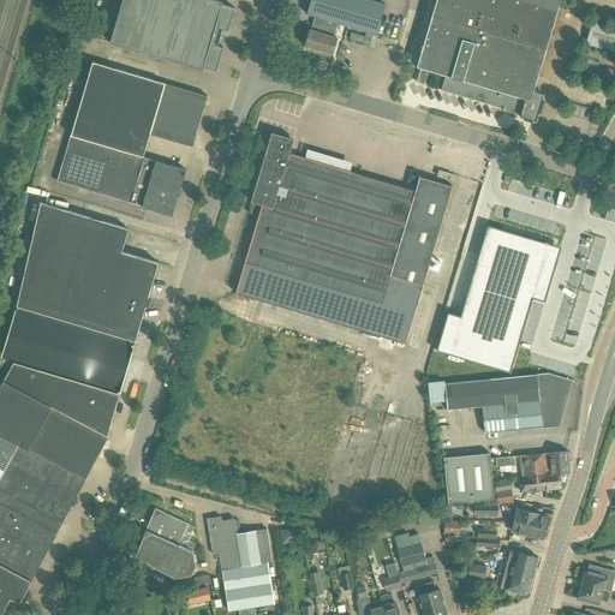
[(121,0),(109,42),(203,70),(203,67),(216,71),(222,47),(216,46),(221,29),(227,31),(234,7),(221,4),(222,1),(216,0),(121,0)]
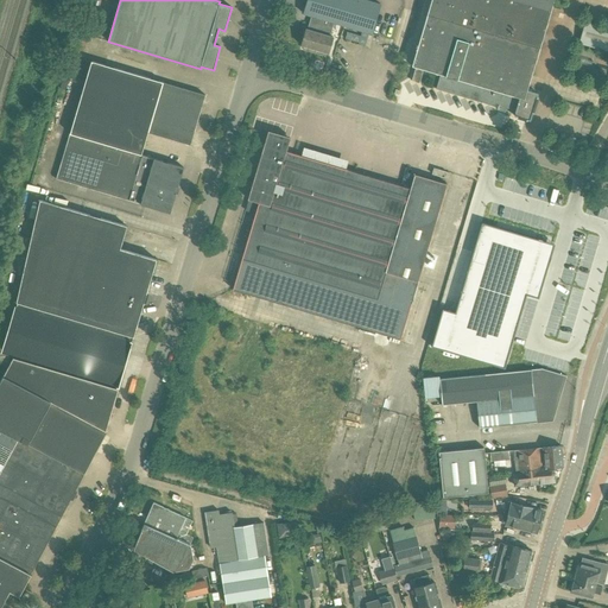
[(302,45),(304,46),(303,50),(317,54),(318,51),(329,54),(334,38),(330,37),(334,23),(372,35),(381,5),(365,0),(308,0),(304,14),(312,17),(309,31),(306,30),(302,45)]
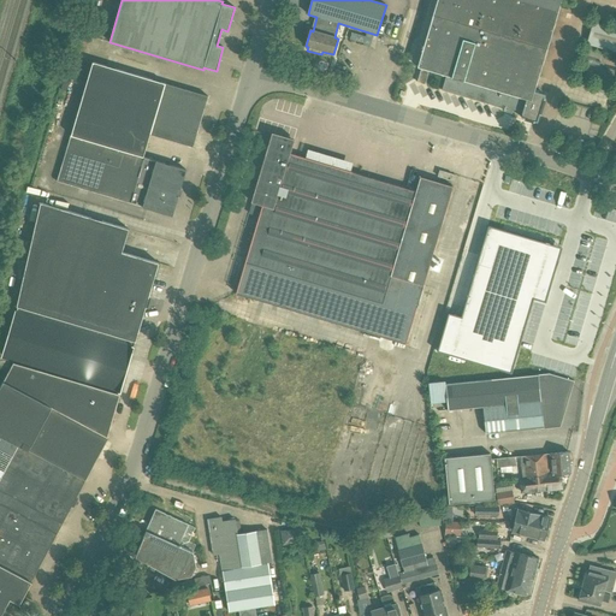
[(438,0),(437,0),(418,66),(421,67),(430,70),(446,75),(442,90),(522,114),(521,117),(538,122),(545,95),(533,92),(546,48),(495,33),(498,18),(438,0)]
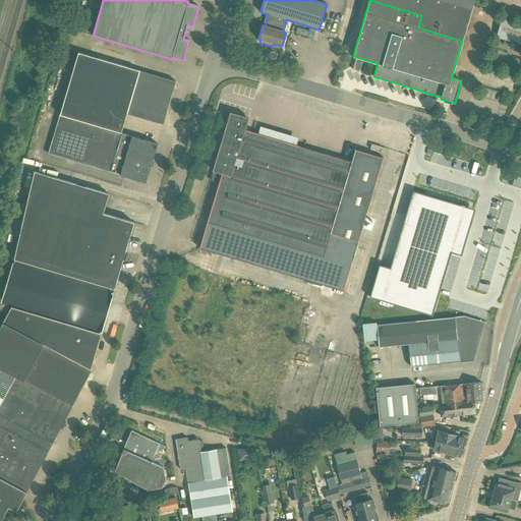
[(370,0),(421,15),(418,27),(462,41),(474,0),(370,0)]
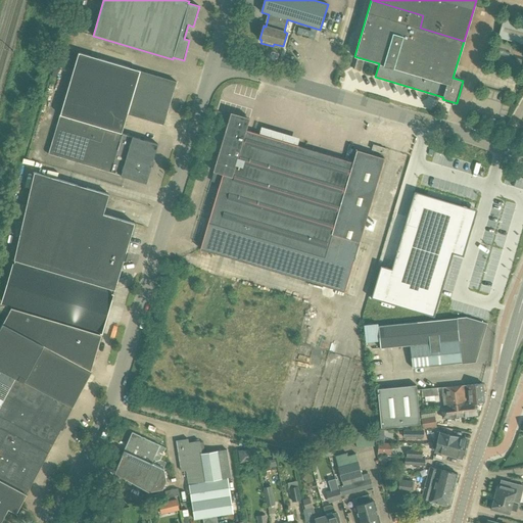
[(497,37),(522,44),(522,24),(504,18),(497,37)]
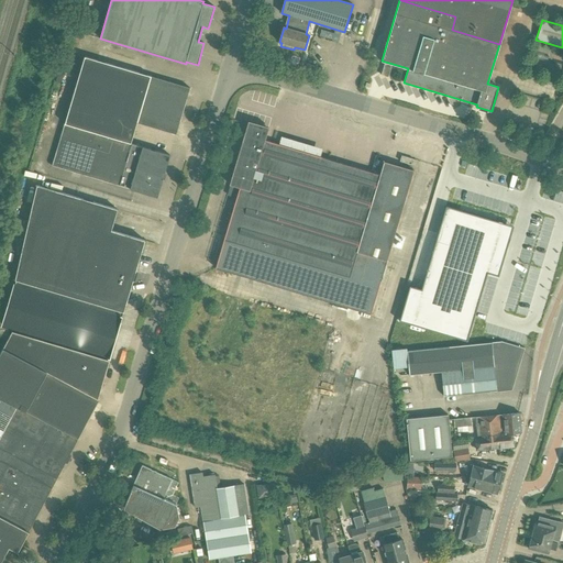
[(68,114),(134,133),(138,123),(176,134),(190,88),(85,57),(68,114)]
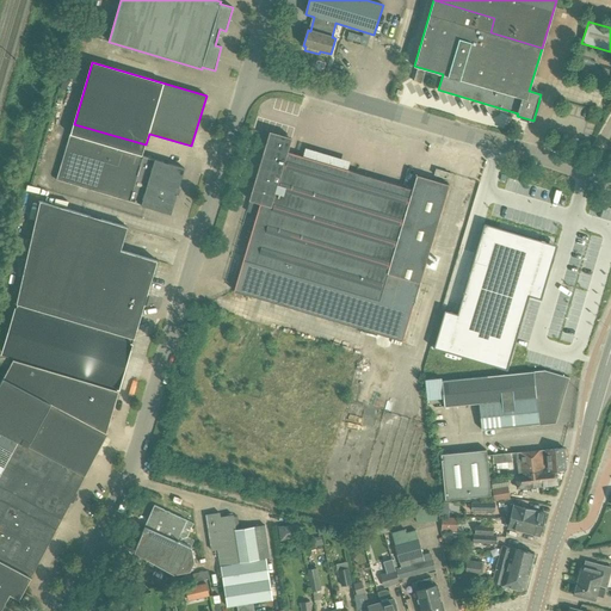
[(418,67),(414,81),(421,84),(426,69),(418,67)]
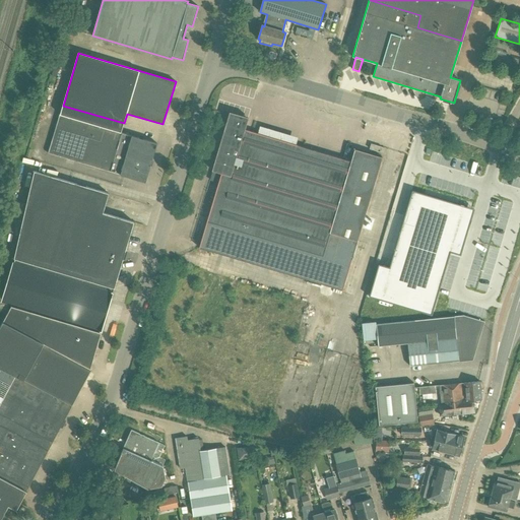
[(124,123),(63,106),(49,153),(145,182),(157,143),(121,132),(124,123)]
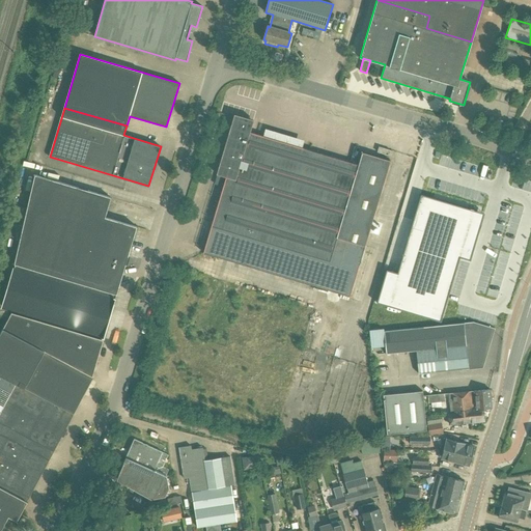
[(203,252),(350,296),(390,161),(362,152),(359,165),(249,132),(253,119),(231,113),(214,172),(226,176),(203,252)]
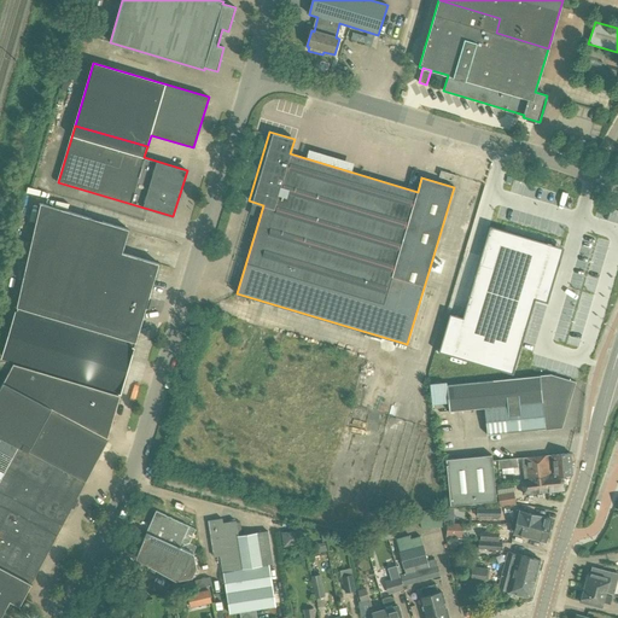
[(438,178),(453,181),(455,175),(441,172),(438,178)]
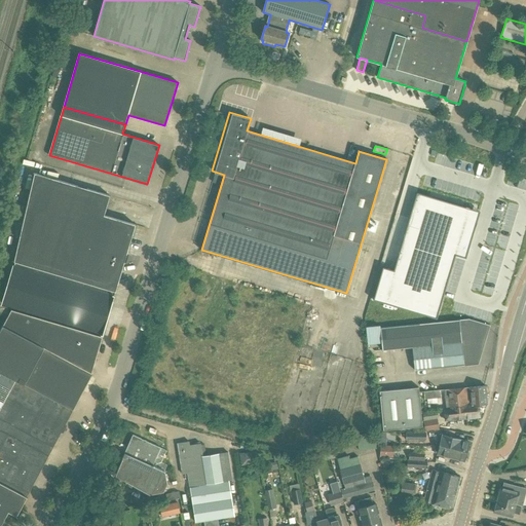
[(16,264),(113,293),(114,291),(116,292),(136,225),(104,216),(110,195),(35,174),(14,262),(16,262),(16,264)]
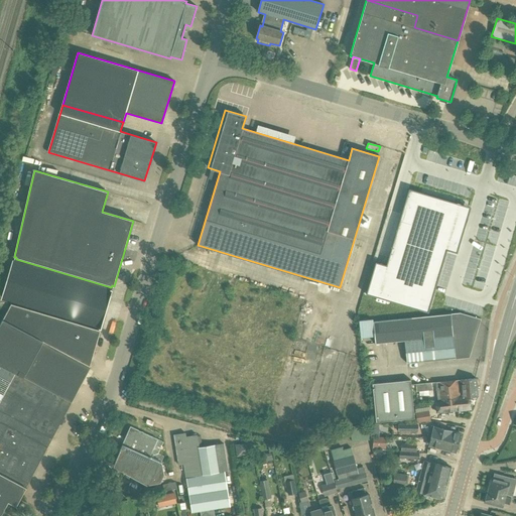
[(471,204),(409,185),(386,264),(376,261),(367,293),(428,311),(431,301),(446,250),(456,253),(471,204)]
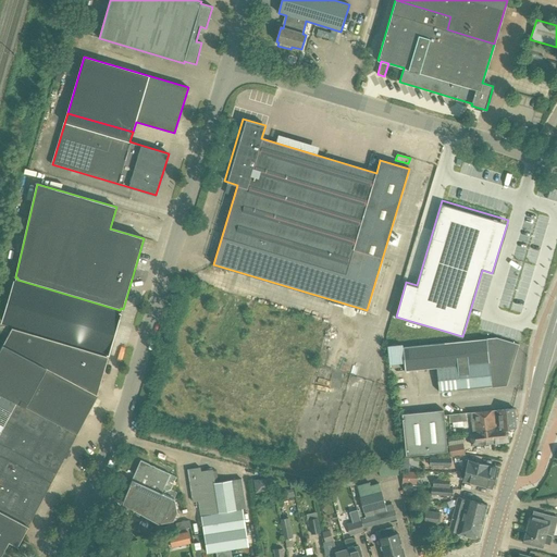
[(120,310),(17,280),(16,282),(14,281),(2,323),(13,326),(109,355),(122,312),(120,312),(120,310)]
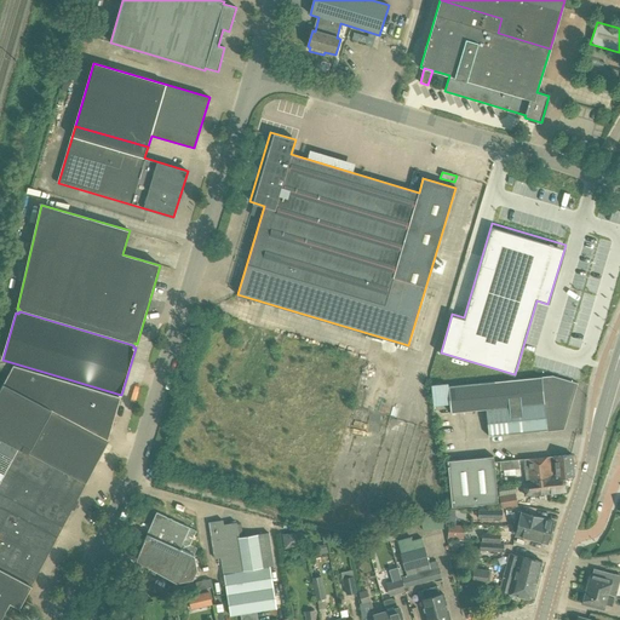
[(251,369),(256,356),(248,354),(244,367),(251,369)]
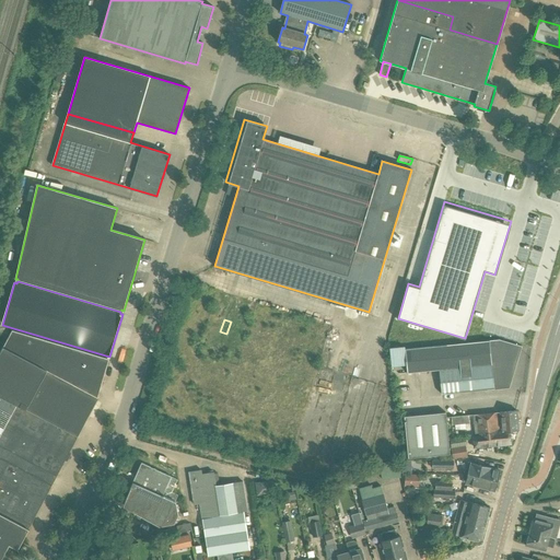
[(0,395),(0,444),(58,476),(66,459),(68,461),(72,453),(70,452),(98,397),(109,357),(13,328),(0,353),(0,395)]
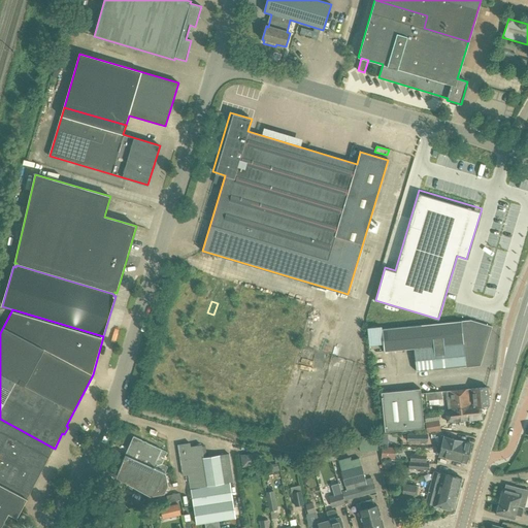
[(367,328),(369,345),(384,343),(385,352),(414,349),(417,371),(480,365),(492,326),(471,320),(382,329),(382,327),(367,328)]
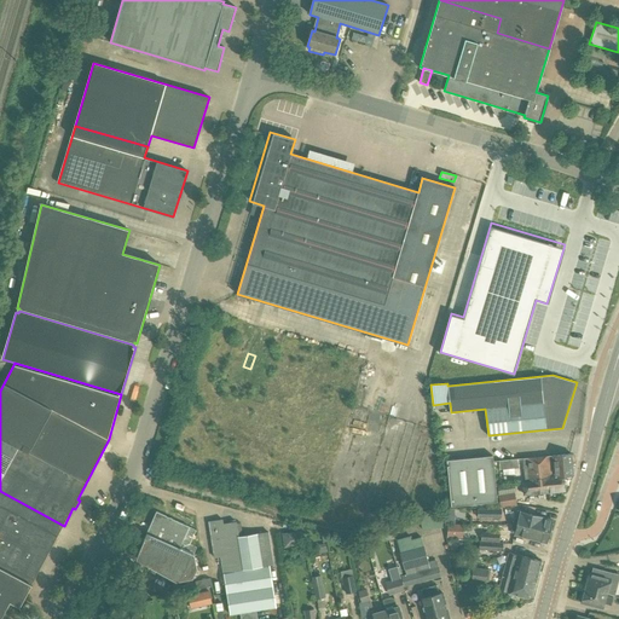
[(551,456),(553,467),(572,464),(571,453),(551,456)]
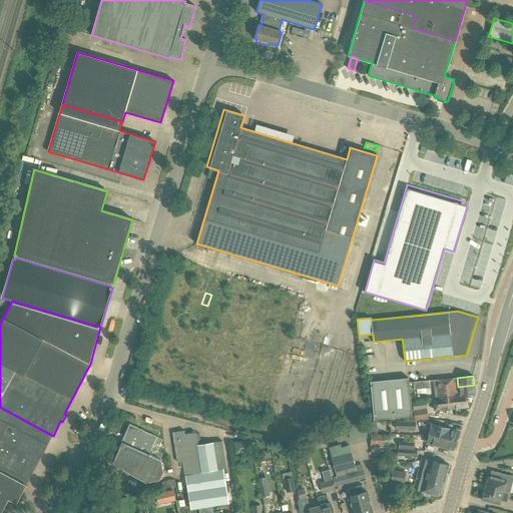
[(408,377),(370,381),(374,419),(412,415),(408,377)]
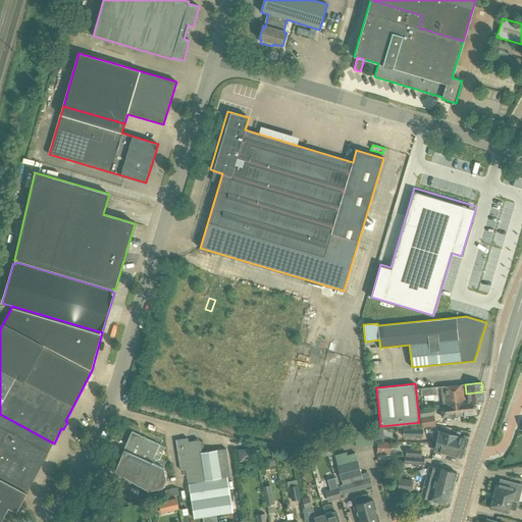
[(466,394),(465,384),(441,386),(444,406),(440,407),(441,417),(462,415),(461,405),(461,403),(466,402),(467,402),(466,394)]
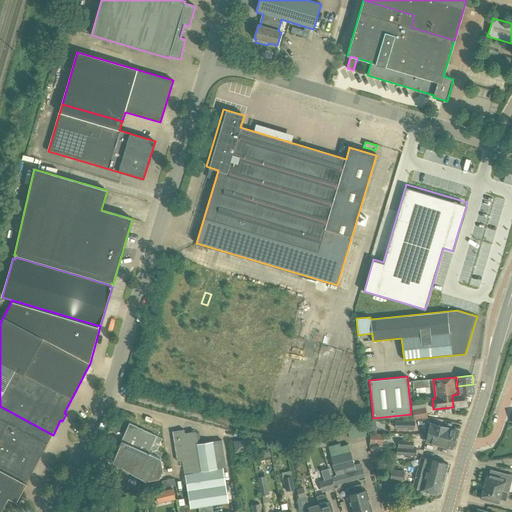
[(473,393),(473,384),(457,386),(458,394),(465,394),(473,393)]
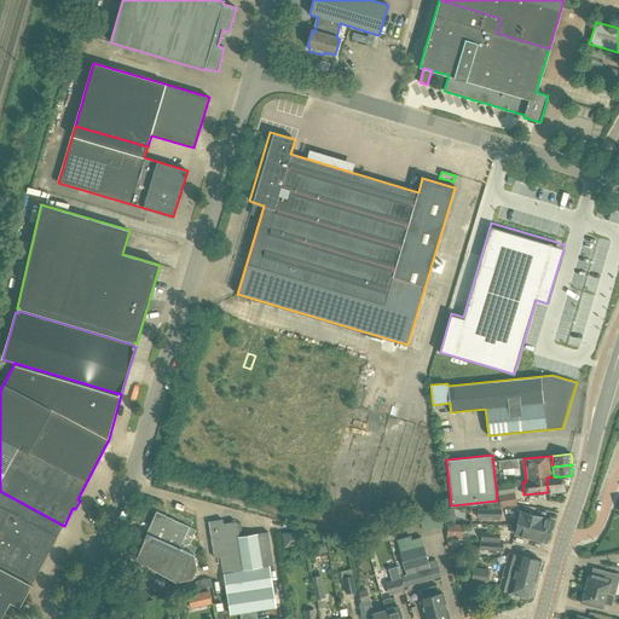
[(547,480),(548,492),(563,491),(562,476),(554,476),(553,476),(547,478),(547,480)]
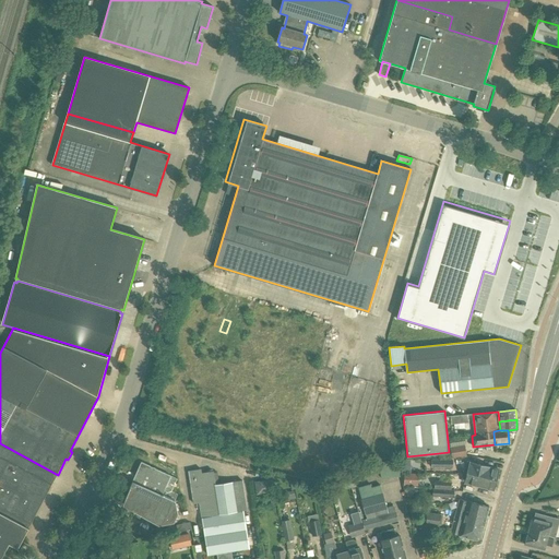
[(28,528),(58,475),(0,443),(0,558),(1,558),(10,544),(19,548),(30,528),(28,528)]
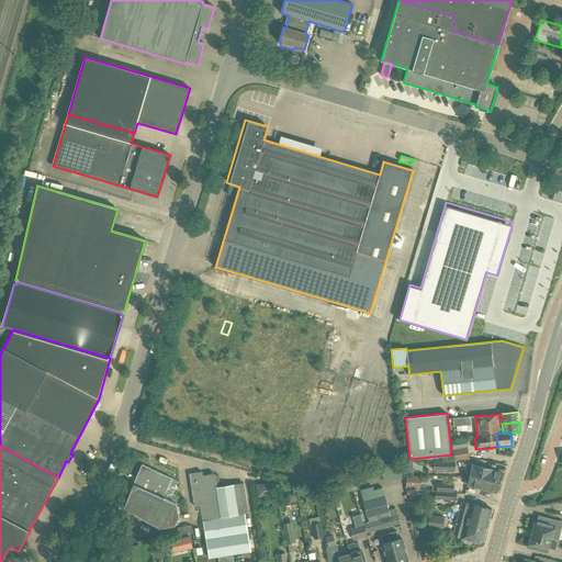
[(453,450),(454,461),(469,458),(467,448),(453,450)]
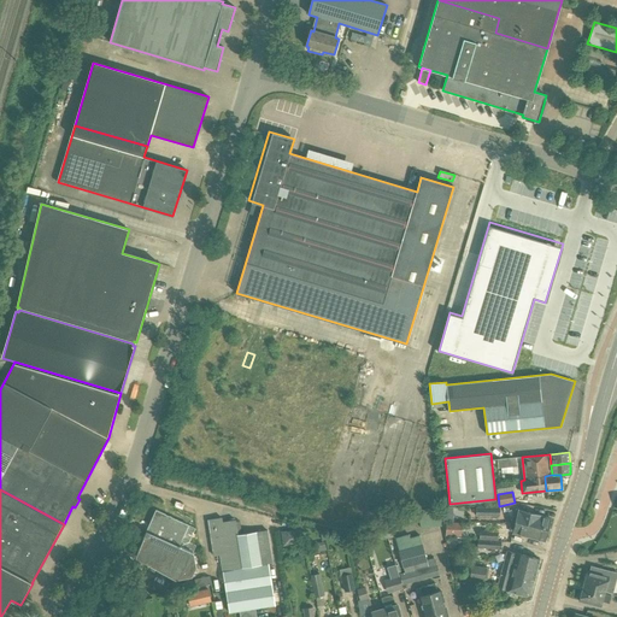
[(476,507),(476,516),(499,517),(499,507),(497,507),(476,507)]
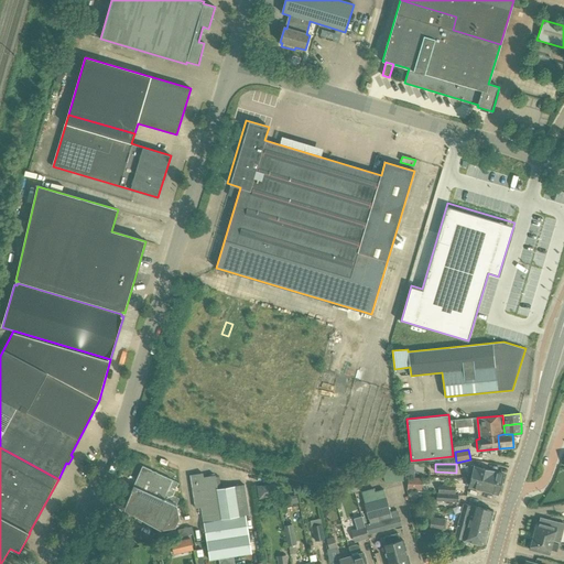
[(372,469),(373,479),(383,478),(384,483),(403,481),(400,465),(372,469)]
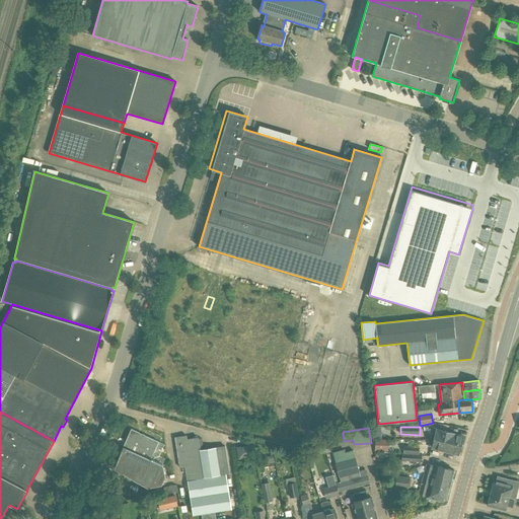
[(131,429),(124,447),(151,459),(159,442),(131,429)]
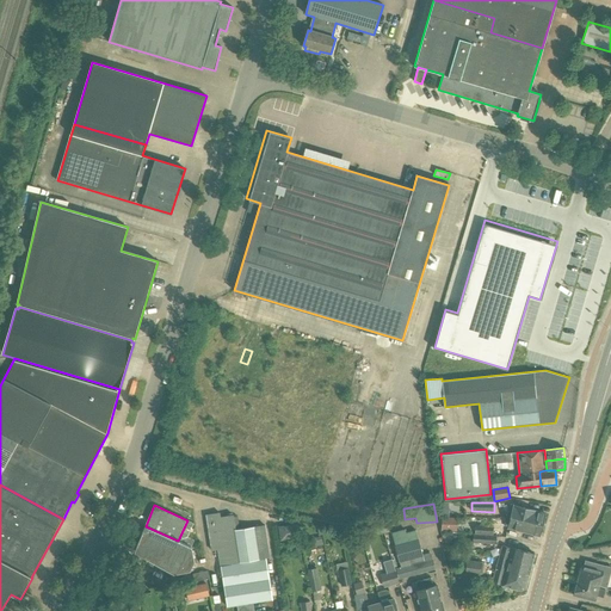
[(520,518),(542,524),(544,514),(514,505),(511,517),(520,519),(520,518)]
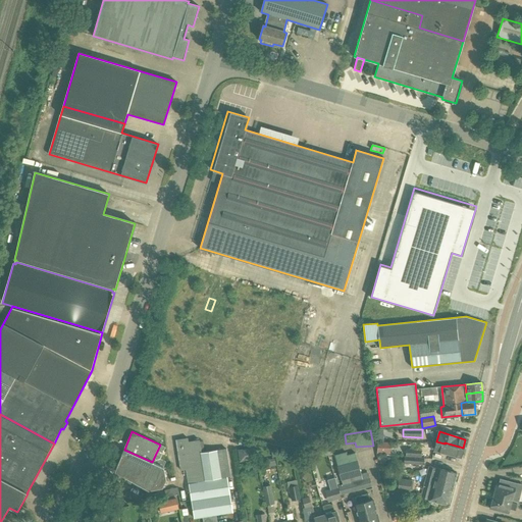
[(203,459),(202,452),(200,439),(189,441),(189,437),(176,439),(180,463),(203,459)]
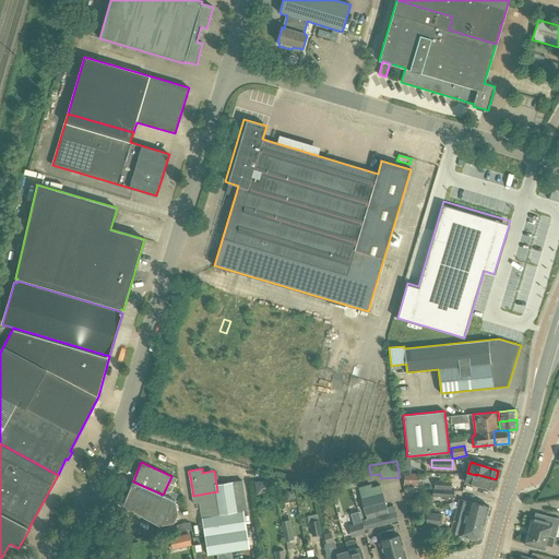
[(341,471),(345,489),(355,487),(351,468),(341,471)]
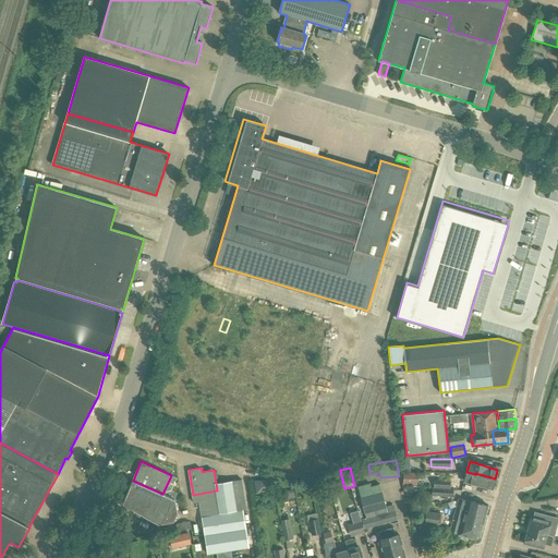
[(402,484),(416,485),(417,472),(403,472),(402,484)]
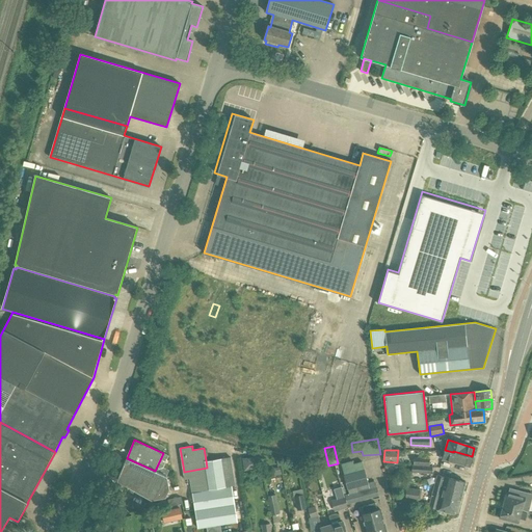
[(453,452),(445,450),(442,459),(469,467),(472,456),(453,451),(453,452)]
